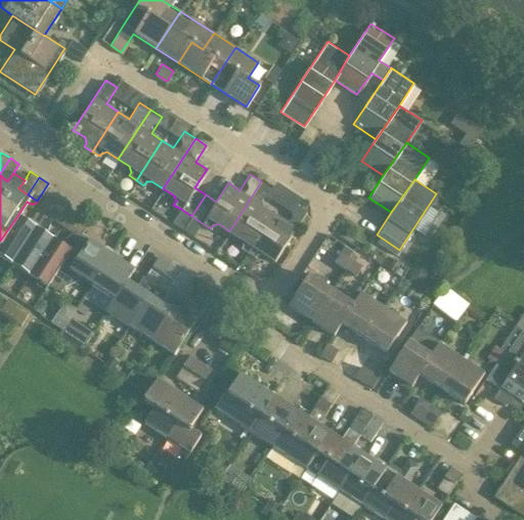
[(248,253),(273,212),(262,205),(272,189),(261,181),(229,231),(241,239),(242,245),(239,248),(248,253)]
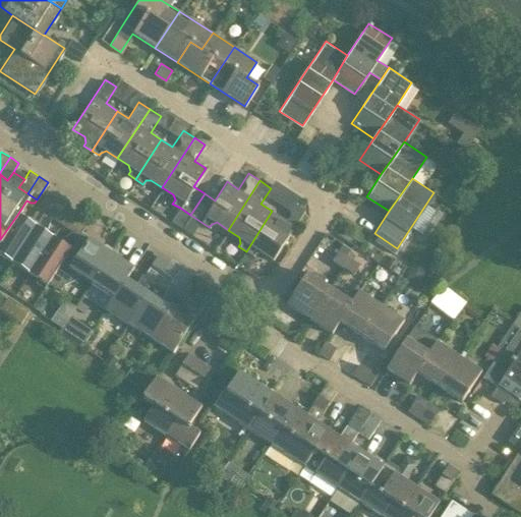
[(44,212),(52,197),(46,193),(37,208),(44,212)]
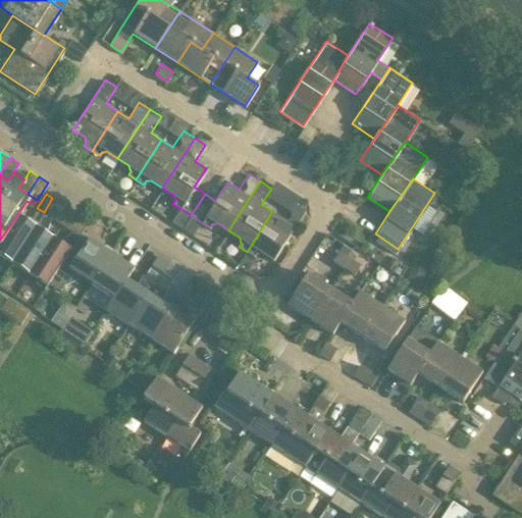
[(60,203),(52,198),(44,212),(51,217),(60,203)]
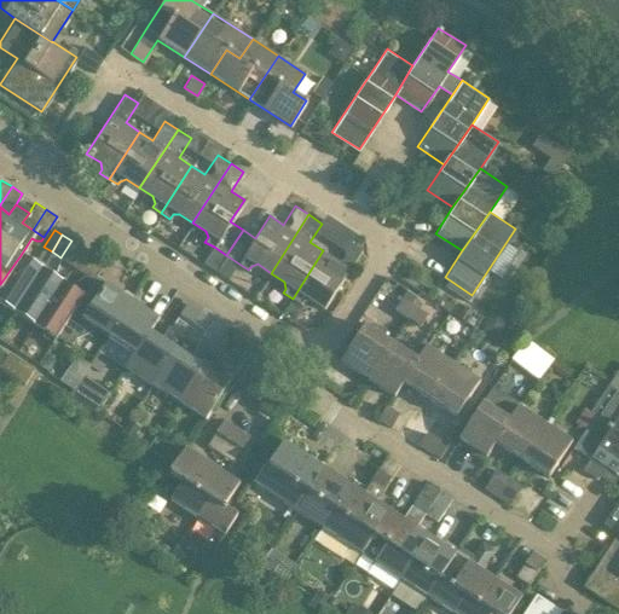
[(336,259),(323,250),(293,299),(301,303),(304,300),(310,297),(324,308),(362,250),(348,241),(336,259)]
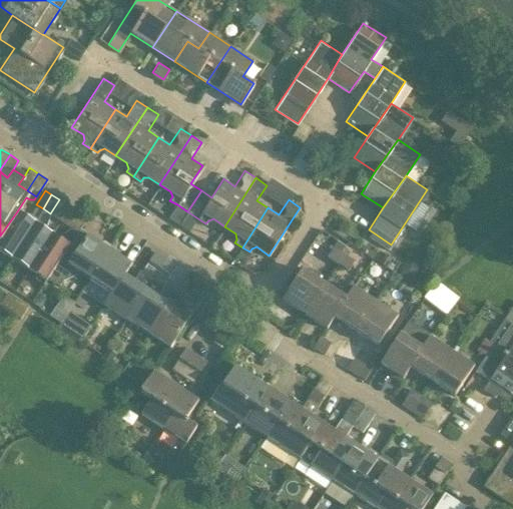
[(179,223),(187,211),(177,204),(169,217),(179,223)]
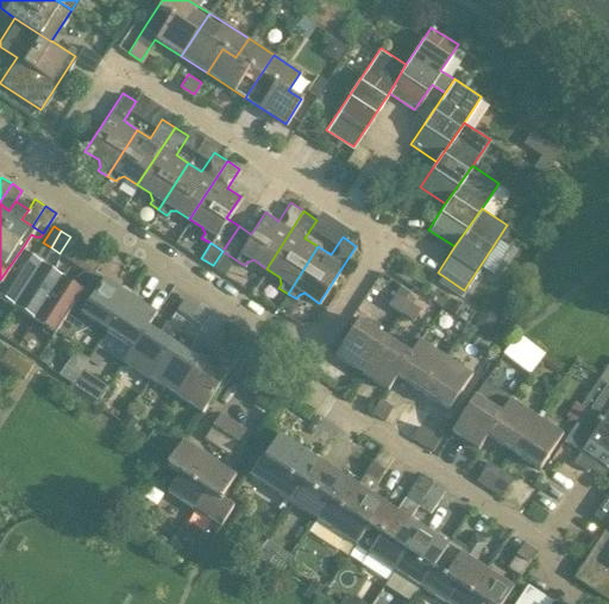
[(0,280),(0,297),(13,306),(43,259),(32,252),(30,256),(20,251),(0,280)]
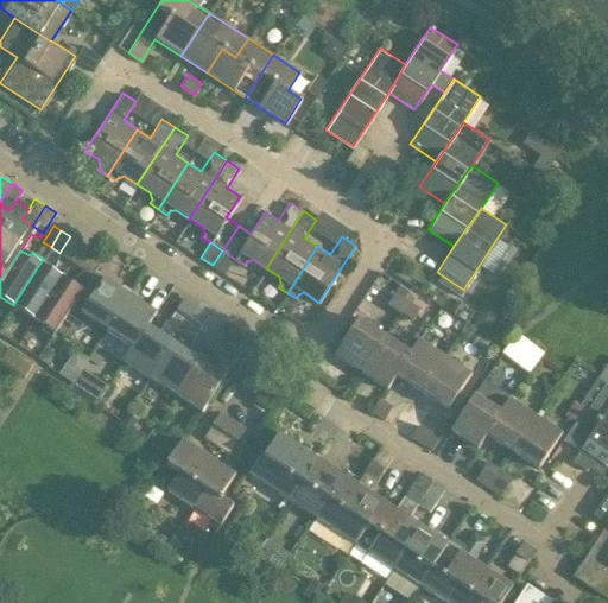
[(92,274),(94,270),(102,258),(93,252),(82,268),(92,274)]
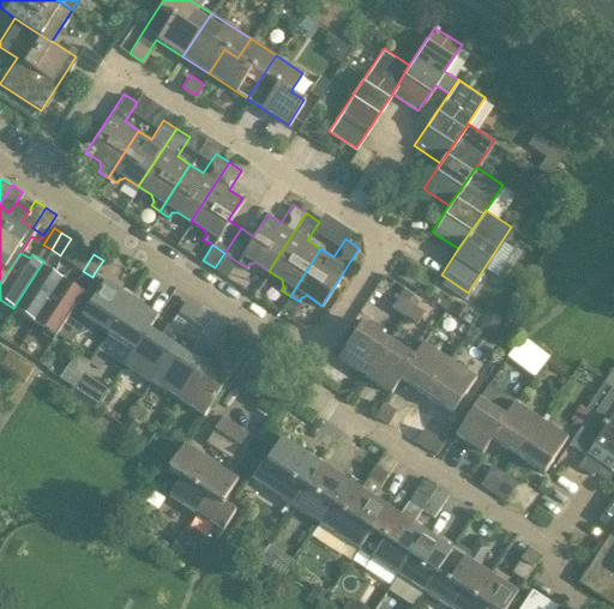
[(54,267),(43,261),(13,308),(34,321),(61,278),(52,272),(54,267)]
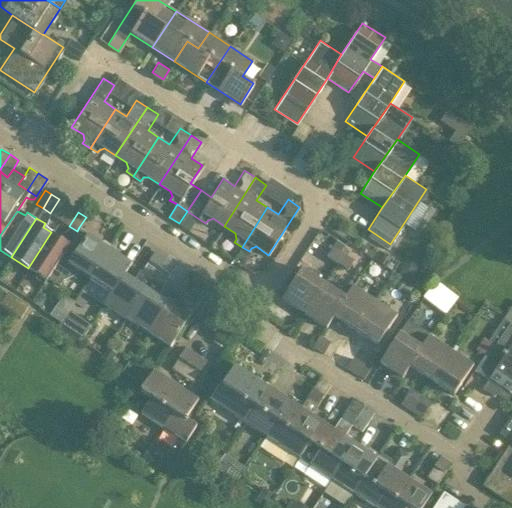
[(79,227),(77,231),(70,240),(47,276),(59,283),(62,279),(76,273),(79,270),(89,277),(109,246),(79,227)]
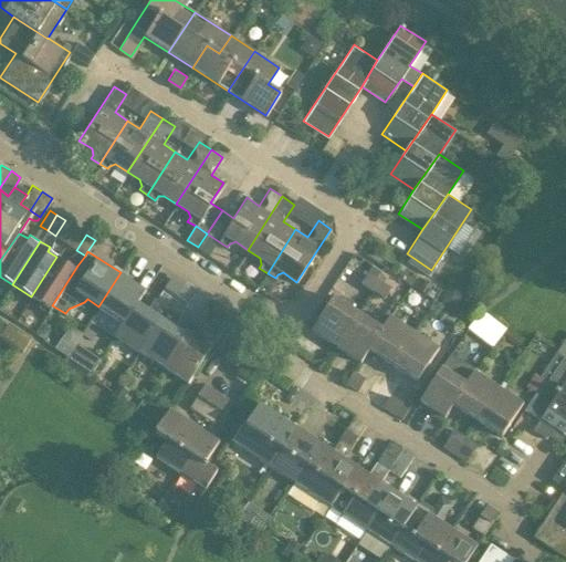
[(65,263),(56,257),(31,297),(50,310),(52,305),(77,266),(67,259),(65,263)]
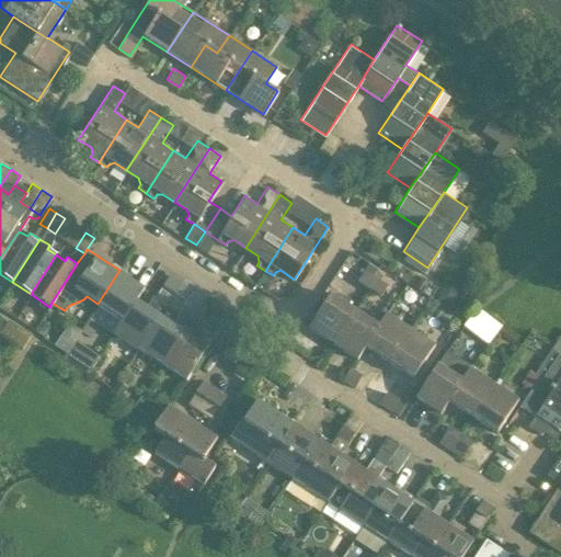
[(368,286),(376,275),(365,266),(357,279),(368,286)]
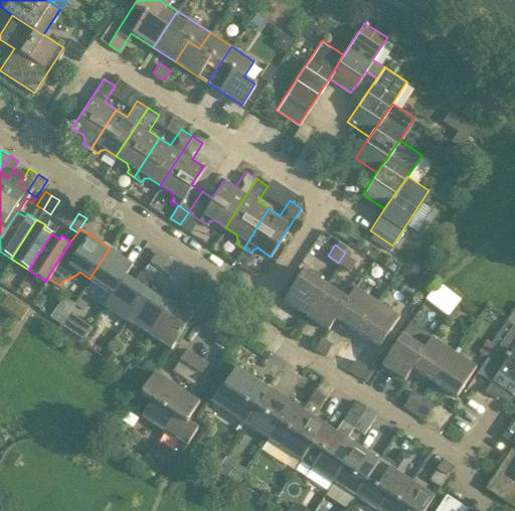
[(90,279),(111,292),(112,293),(124,274),(125,274),(132,263),(110,247),(90,279)]
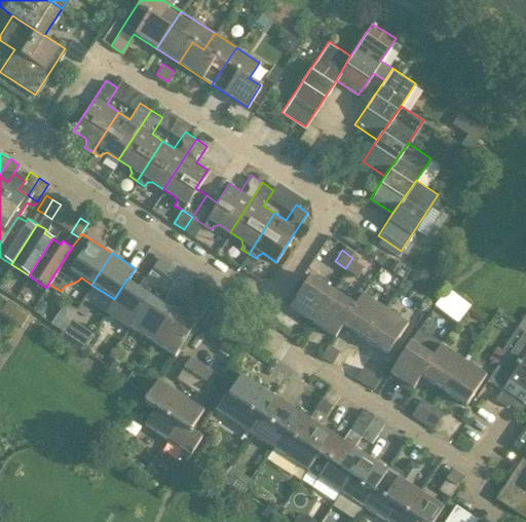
[(114,299),(113,298),(105,310),(128,325),(170,262),(159,255),(145,276),(143,275),(137,286),(127,280),(126,280),(114,299)]
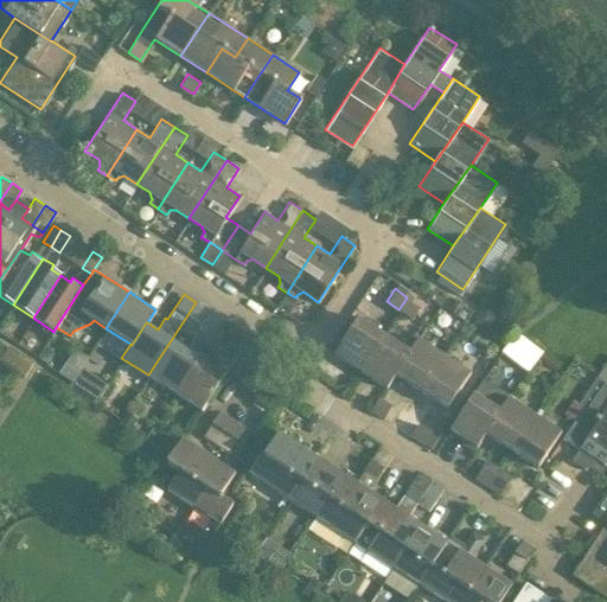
[(407,298),(398,309),(411,318),(420,306),(407,298)]
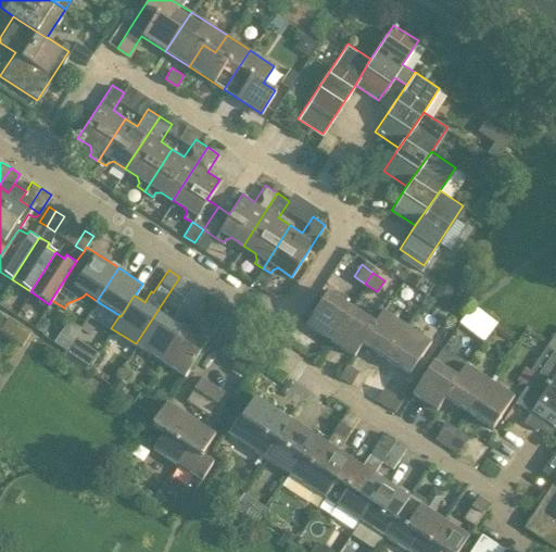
[(191,285),(179,277),(136,343),(160,360),(181,326),(171,320),(178,310),(176,308),(191,285)]
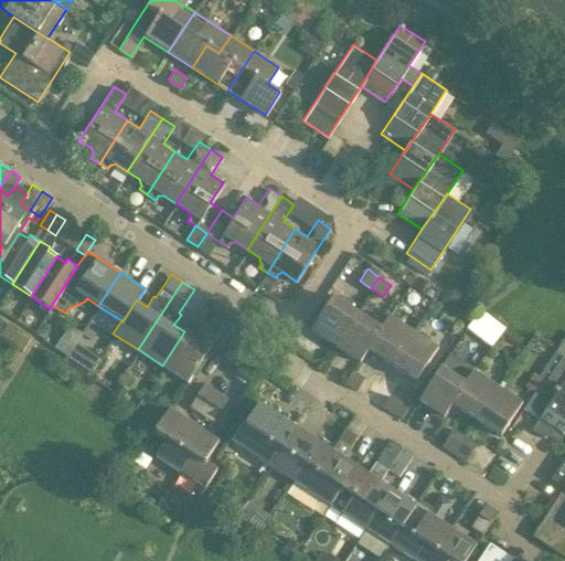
[(462,289),(456,285),(449,286),(441,298),(452,305),(462,289)]
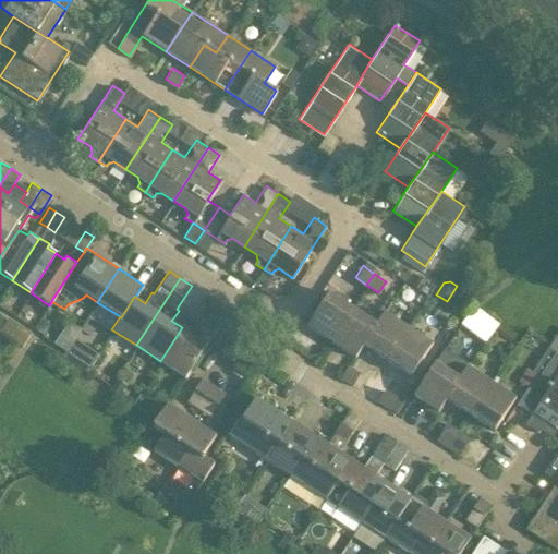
[(330,339),(352,306),(327,291),(306,324),(330,339)]
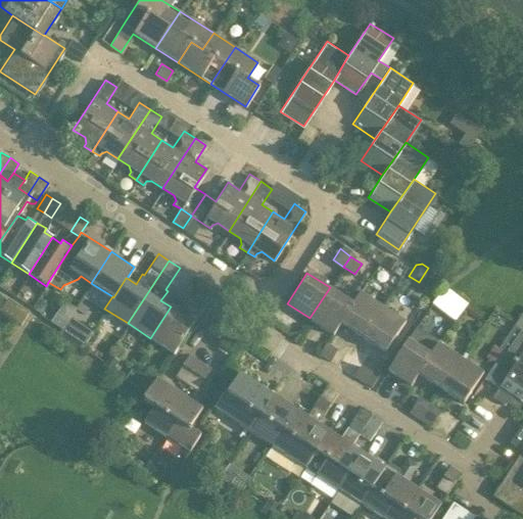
[(171,307),(150,338),(173,352),(192,321),(199,312),(214,290),(202,283),(189,304),(187,303),(181,314),(171,307)]
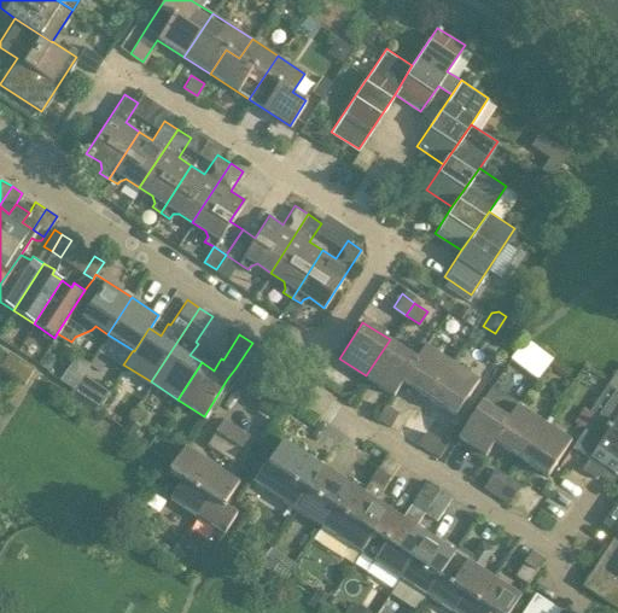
[(415,356),(390,339),(366,375),(394,393),(402,380),(401,379),(417,357),(415,356)]
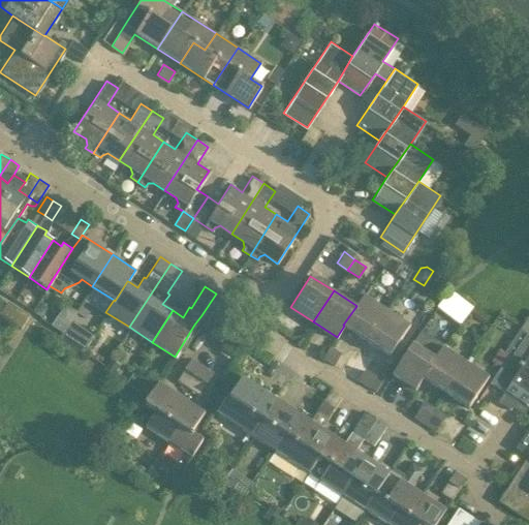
[(466,313),(471,306),(452,290),(443,296),(466,313)]
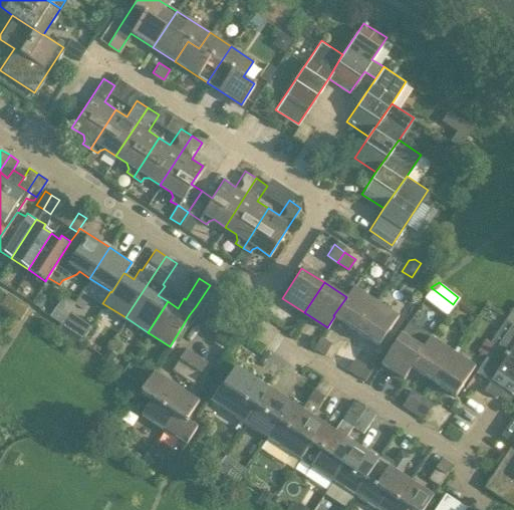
[(355,329),(375,299),(353,285),(345,296),(346,297),(333,315),(334,316),(355,329)]
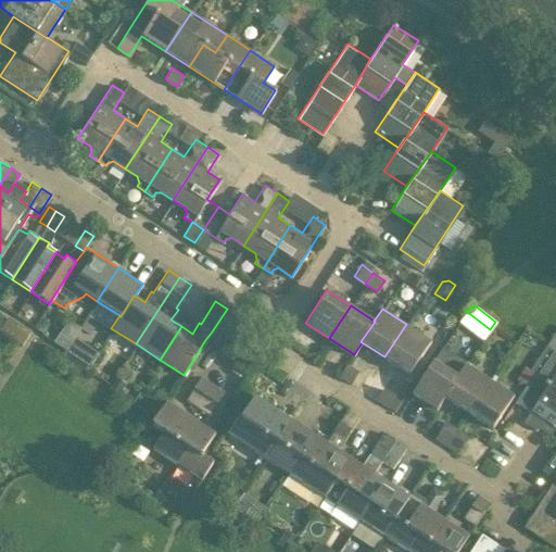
[(0,326),(0,328),(22,343),(30,330),(8,316),(0,326)]
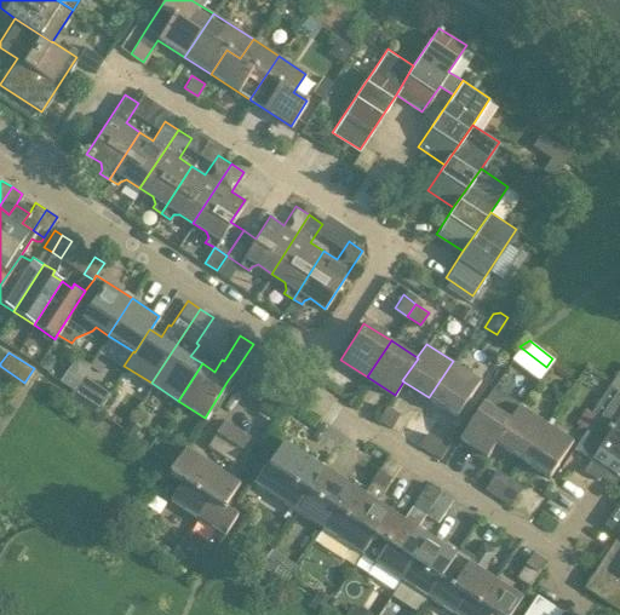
[(480,379),(453,361),(429,397),(455,415),(480,379)]
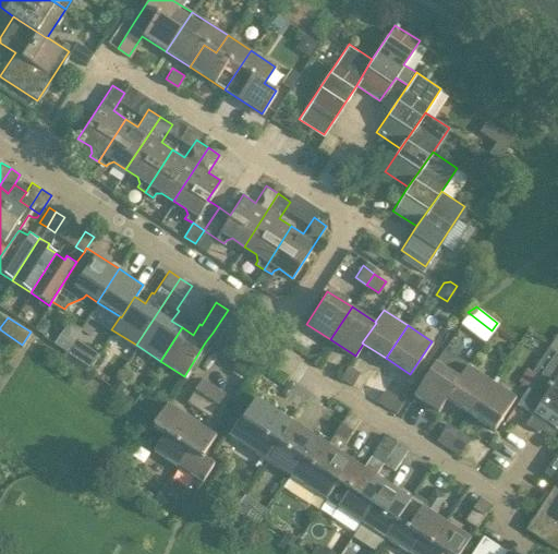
[(557,351),(555,349),(530,387),(519,404),(531,412),(525,422),(538,431),(545,421),(557,429),(557,351)]
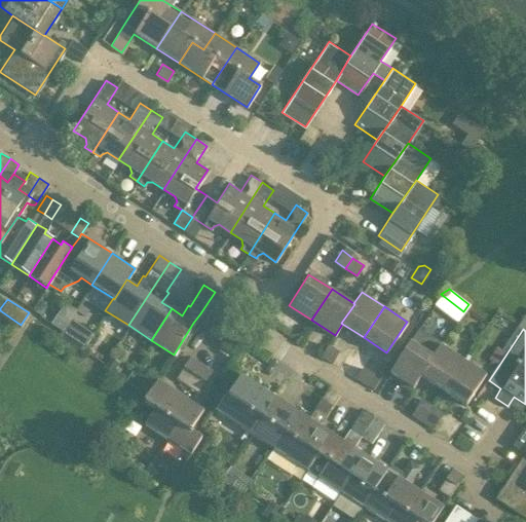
[(413,385),(420,374),(419,373),(433,355),(431,355),(409,340),(389,370),(413,385)]
